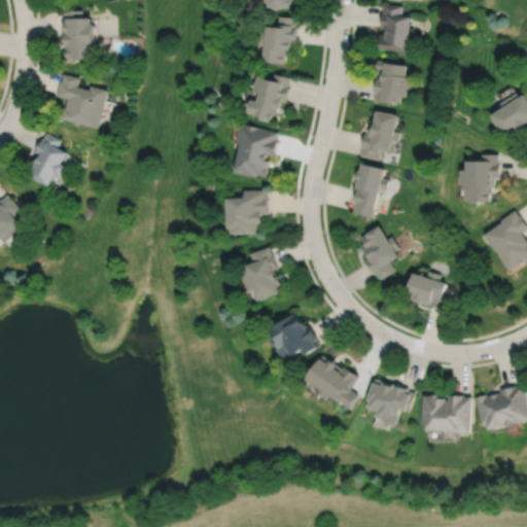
[(267,0),(267,9),(272,9),(272,10),(281,10),(281,9),(292,9),(292,1),(296,1),(296,0),(267,0)]
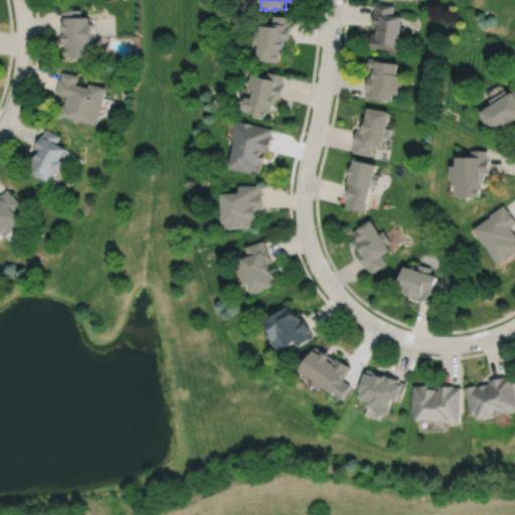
[(374,5),(374,13),(373,13),(372,28),(377,29),(377,34),(371,34),(370,41),(371,41),(371,50),(398,51),(399,37),(403,37),(404,28),(400,28),(400,18),(392,17),(393,6),(374,5)]
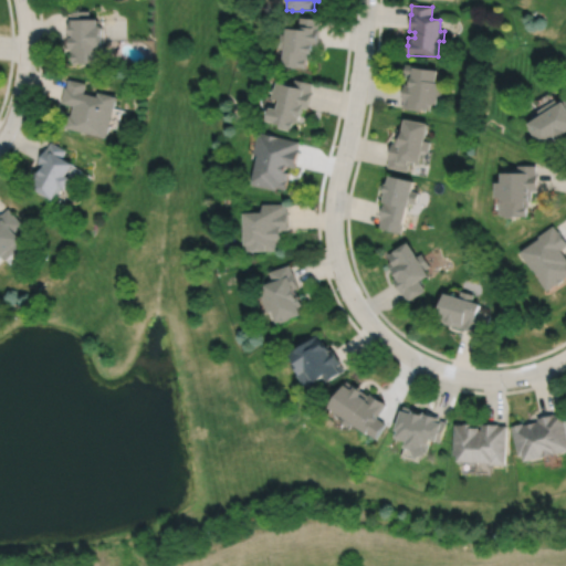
[(72,13),(72,21),(70,21),(71,41),(72,41),(72,65),(83,65),(83,67),(97,67),(97,51),(103,51),(103,30),(100,30),(100,21),(91,21),(91,12),(72,13)]
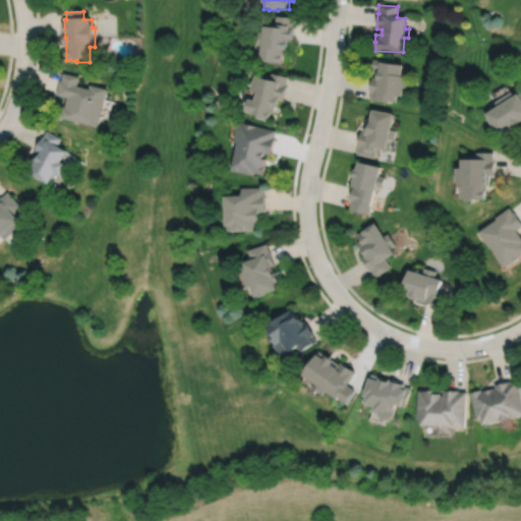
[(276,16),(275,27),(262,26),(262,34),(256,34),(255,47),(261,47),(258,63),(282,65),(283,56),(286,57),(287,43),(293,44),(294,26),(292,26),(293,17),(276,16)]
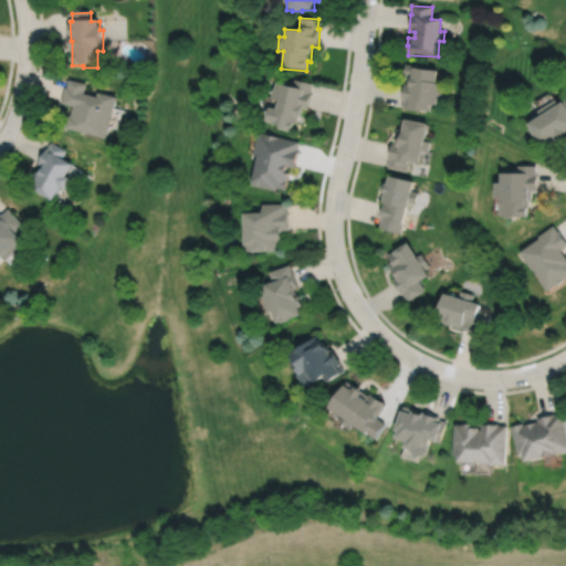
[(405,65),(404,76),(408,76),(407,82),(402,81),(400,98),(402,98),(401,106),(419,108),(419,106),(429,107),(430,101),(439,102),(441,80),(437,79),(438,71),(417,67),(417,66),(405,65)]
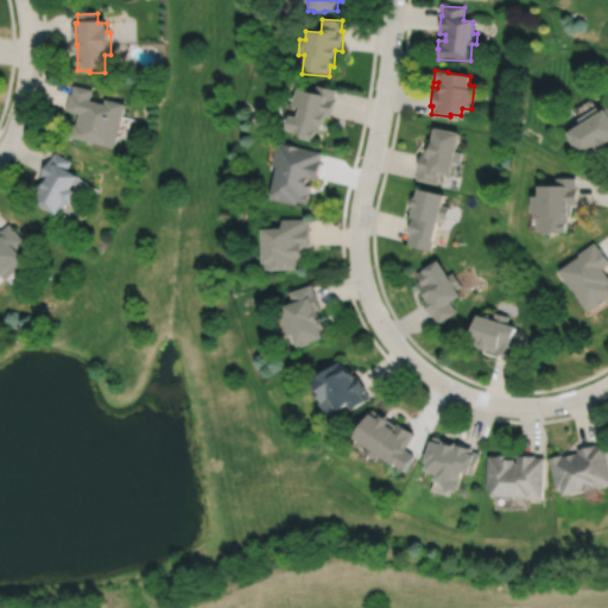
[(94,88),(74,83),(73,92),(70,92),(67,109),(80,112),(77,122),(74,121),(70,135),(116,146),(126,101),(106,96),(105,101),(92,97),(94,88)]
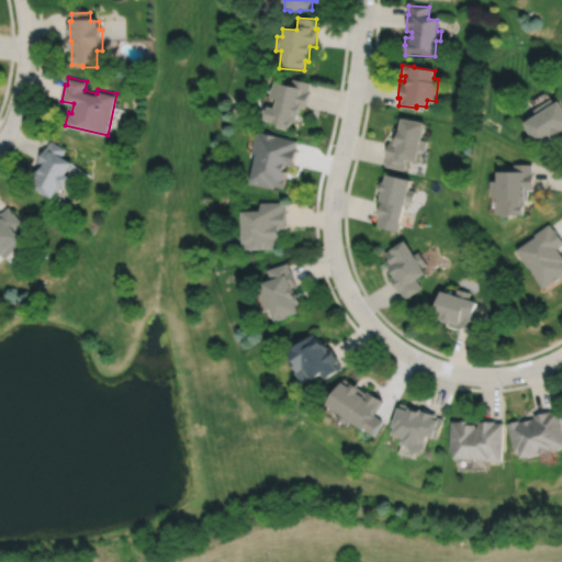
[(277,78),(274,85),(273,85),(270,94),(277,96),(274,103),(270,102),(267,116),(272,117),(271,122),(290,126),(292,119),(295,120),(299,104),(305,107),(310,89),(307,89),(310,80),(293,77),(292,81),(277,78)]
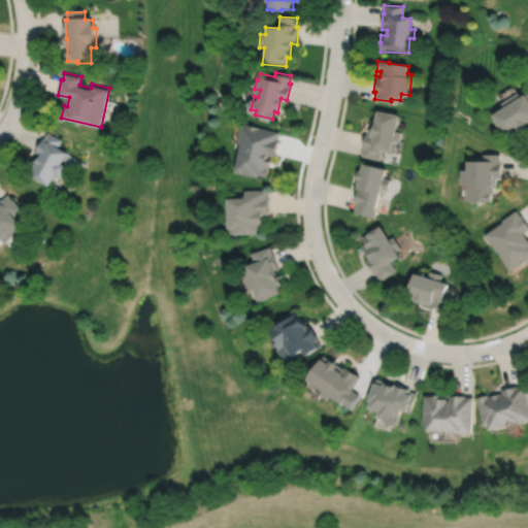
[(519,90),(501,100),(504,104),(493,111),(496,116),(494,117),(499,124),(500,123),(506,133),(513,129),(516,133),(524,128),(522,125),(527,122),(527,92),(527,91),(526,91),(526,90),(521,93),(519,90)]
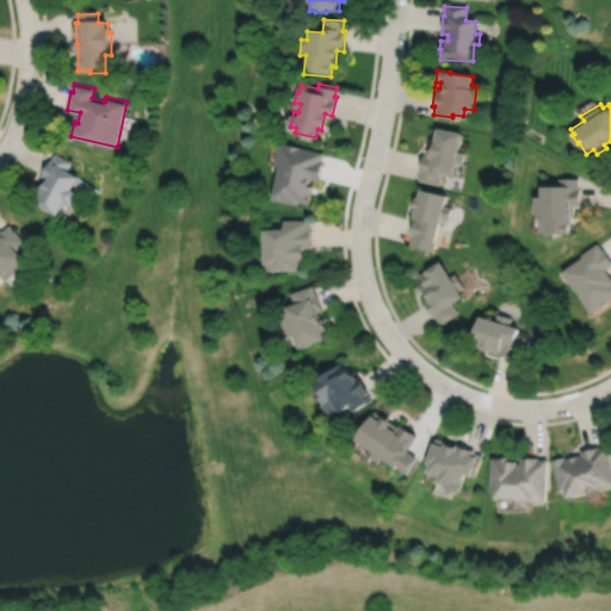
[(434,124),(432,137),(427,136),(425,152),(423,152),(418,170),(419,170),(418,178),(439,183),(440,174),(439,174),(440,170),(451,172),(455,159),(461,161),(463,150),(456,149),(461,130),(434,124)]
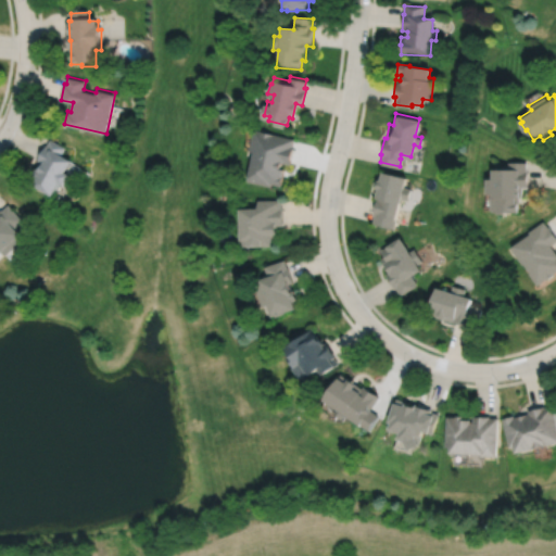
[(255,128),(251,150),(255,151),(248,180),(270,186),(272,182),(279,185),(281,174),(280,173),(282,167),(279,166),(280,161),(289,163),(293,146),(291,144),(293,137),(255,128)]
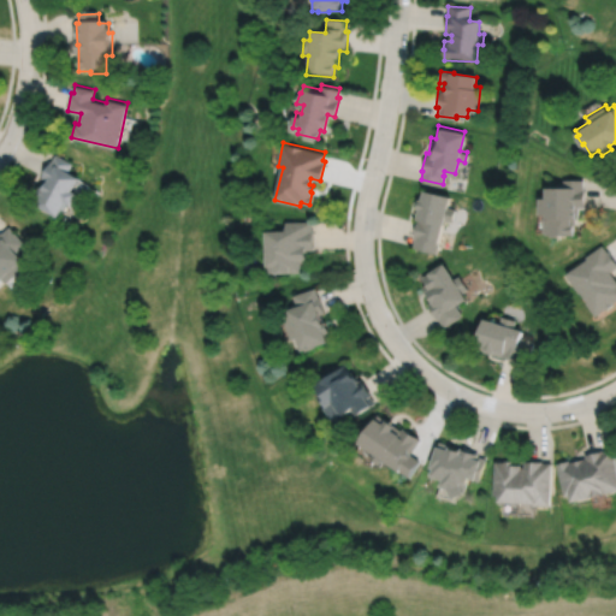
[(57,153),(52,160),(51,160),(42,177),(47,179),(45,185),(41,184),(36,193),(40,194),(36,202),(49,209),(48,212),(54,214),(55,212),(59,214),(66,200),(72,203),(78,191),(73,188),(81,176),(70,170),(73,163),(57,153)]
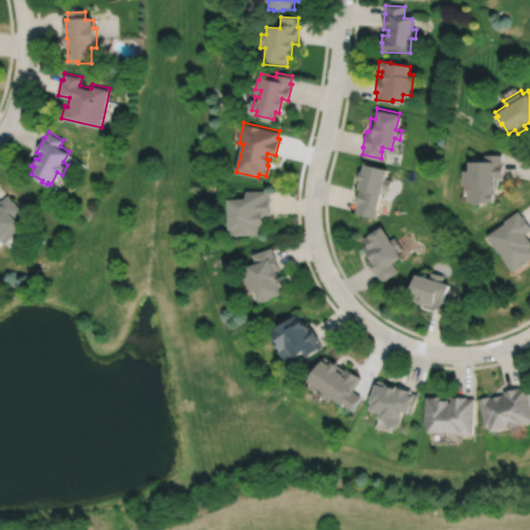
[(484,153),(484,158),(470,158),(470,167),(464,167),(464,182),(470,182),(470,186),(468,186),(468,198),(469,198),(469,201),(475,201),(475,203),(480,203),(480,201),(494,201),(494,190),(495,190),(495,185),(498,185),(498,177),(503,177),(503,162),(502,162),(502,153),(484,153)]
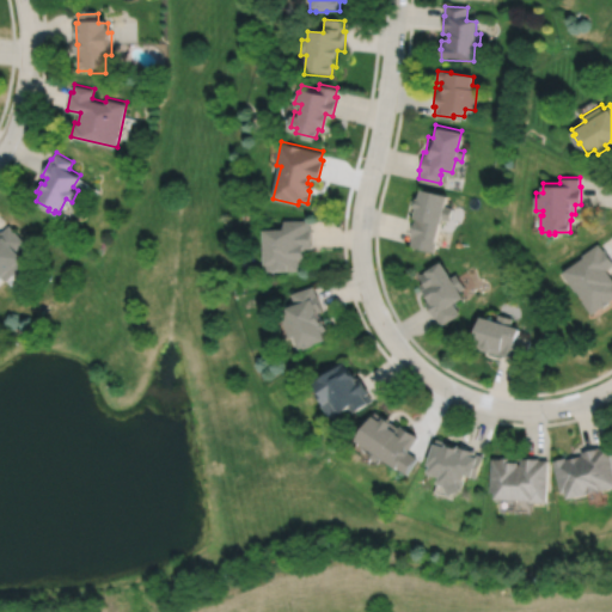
[(420,187),(417,195),(415,195),(412,204),(415,206),(412,215),(416,215),(415,216),(414,216),(409,234),(411,236),(409,244),(432,250),(439,221),(440,221),(441,216),(448,218),(452,206),(444,204),(446,193),(420,187)]
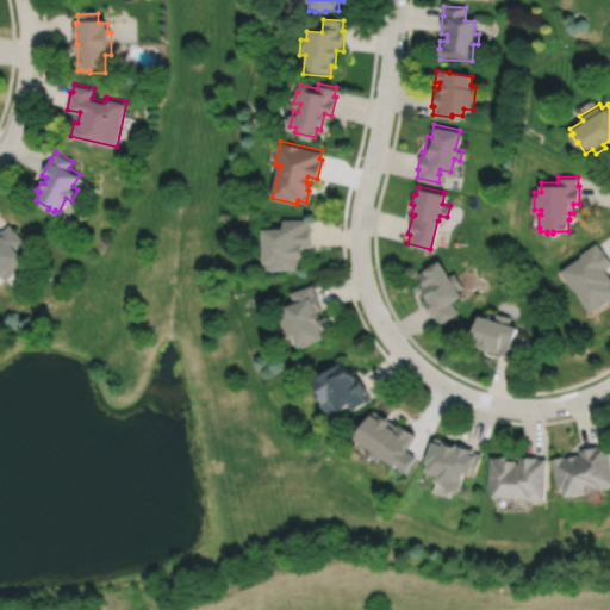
[(306,218),(284,219),(284,226),(265,228),(266,261),(267,261),(267,269),(299,268),(298,255),(302,255),(302,246),(309,246),(309,226),(306,226),(306,218)]
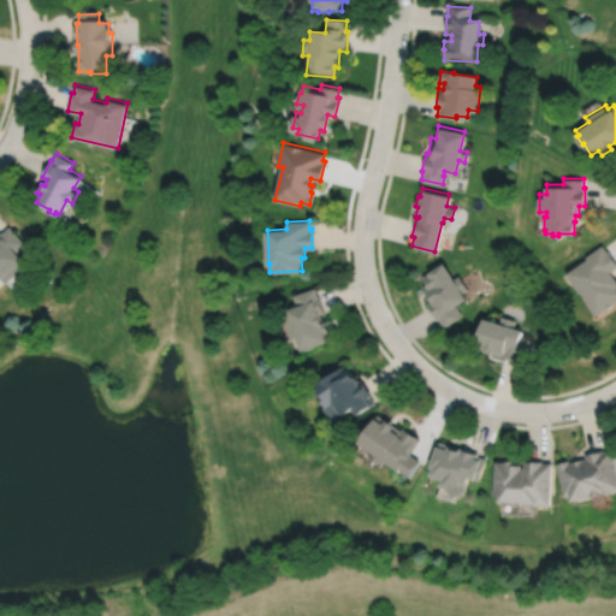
[(10,226),(3,232),(1,231),(0,232),(0,279),(1,278),(6,283),(24,266),(19,262),(25,256),(19,249),(25,243),(10,226)]
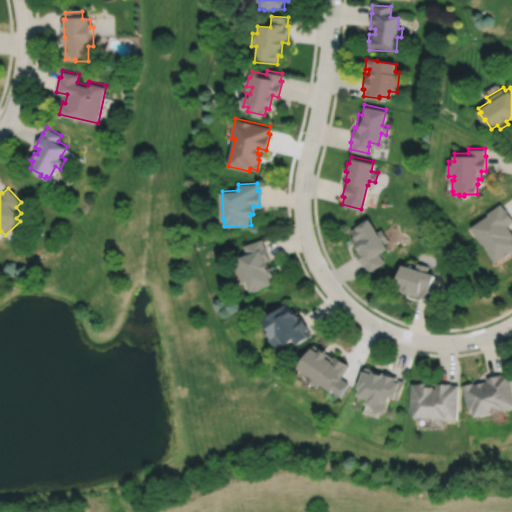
[(500,202),(487,212),(488,213),(470,226),(481,242),(483,241),(489,249),(487,250),(495,261),(503,255),(504,256),(511,251),(511,250),(511,249),(511,230),(508,225),(511,222),(511,215),(506,207),(504,208),(500,202)]
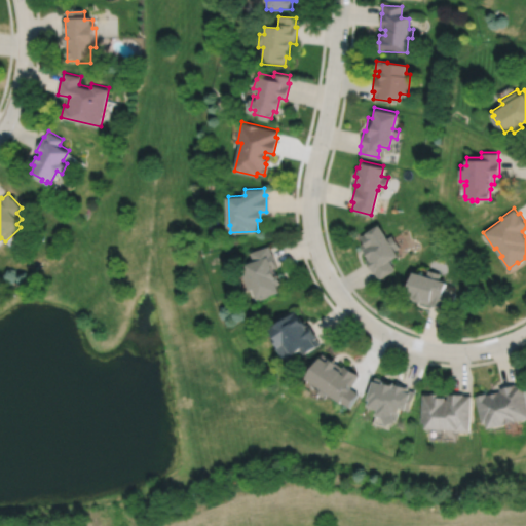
[(377,223),(365,231),(365,232),(360,235),(364,241),(360,243),(367,256),(364,258),(373,272),(374,271),(378,278),(393,268),(387,259),(397,253),(395,249),(399,246),(390,234),(386,236),(377,223)]
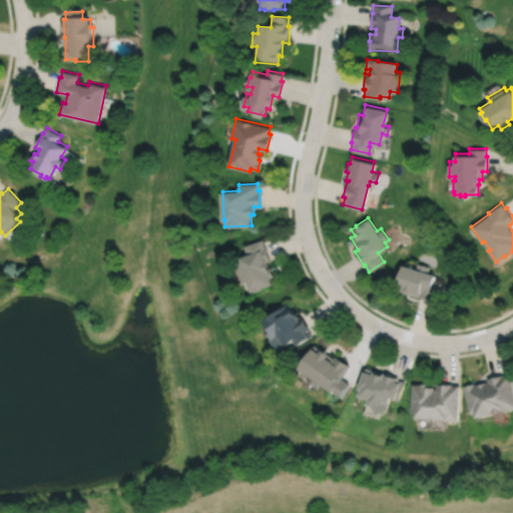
[(261,238),(244,243),(247,251),(240,254),(242,261),(236,263),(243,283),(245,282),(248,291),(252,289),(252,291),(262,288),(262,287),(272,284),(269,277),(274,275),(271,266),(267,268),(265,261),(270,259),(265,244),(264,245),(261,238)]
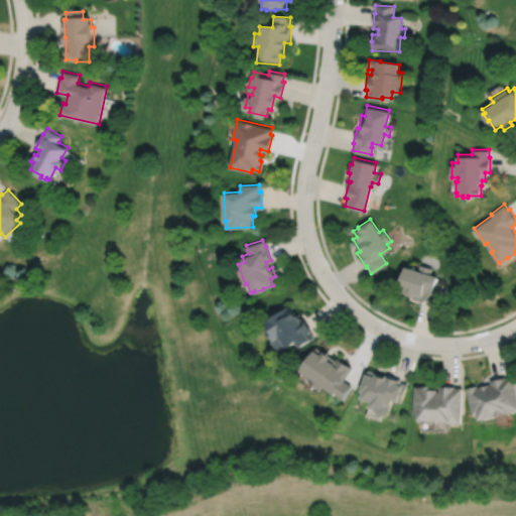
[(404,265),(396,290),(433,302),(433,301),(440,303),(446,285),(434,281),(436,275),(429,273),(431,267),(419,263),(417,269),(404,265)]
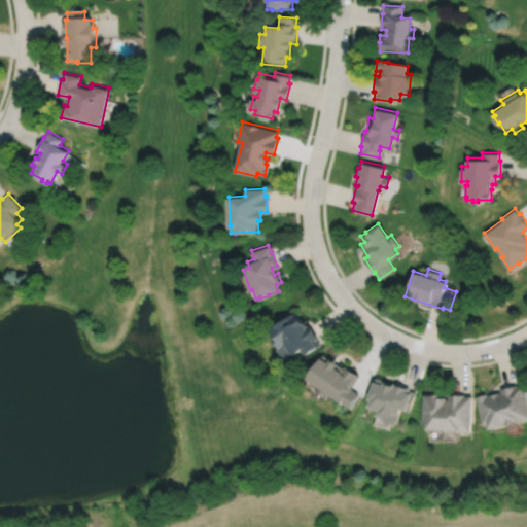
[(294,311),(268,327),(273,336),(270,337),(277,346),(275,348),(283,360),(301,349),(304,354),(320,344),(316,338),(317,337),(308,323),(307,325),(301,317),(300,318),(294,311)]
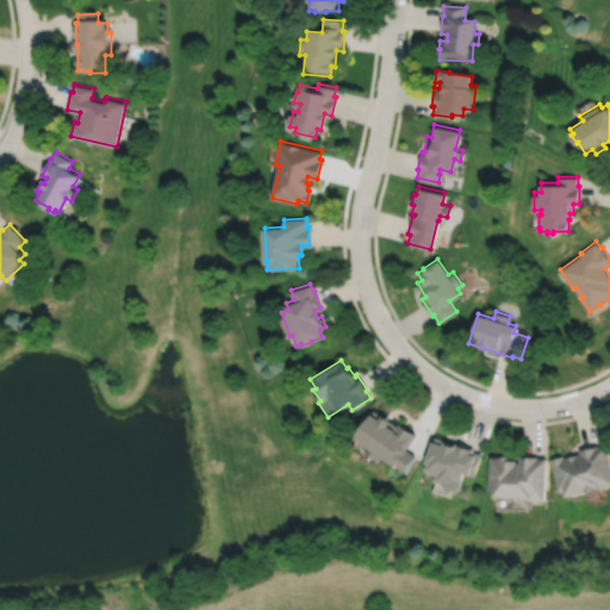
[(369,412),(353,437),(367,447),(363,452),(374,459),(377,454),(404,472),(415,455),(405,449),(415,434),(398,422),(396,425),(390,421),(390,419),(380,414),(377,418),(369,412)]
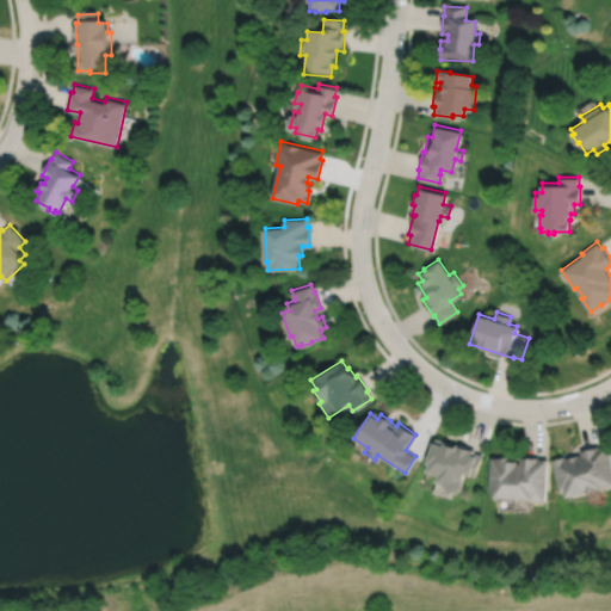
[(442,483),(448,494),(460,488),(464,473),(475,476),(482,455),(474,452),(475,449),(456,443),(455,446),(446,444),(448,442),(434,437),(433,442),(432,442),(425,462),(429,463),(426,471),(436,474),(433,481),(442,483)]
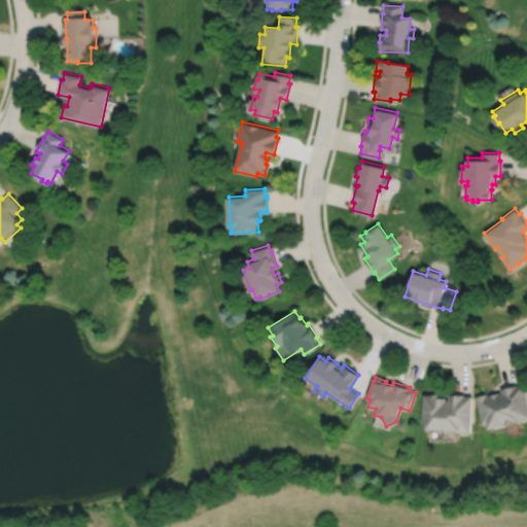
[(477,395),(484,423),(487,423),(489,428),(526,419),(526,396),(524,384),(516,385),(516,384),(500,388),(501,391),(488,394),(488,393),(477,395)]
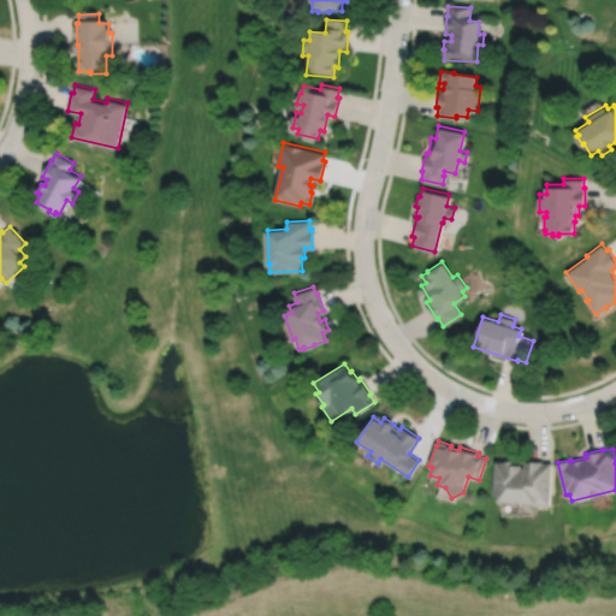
[(495,461),(493,495),(498,495),(497,501),(532,503),(532,504),(549,505),(551,462),(543,462),(543,461),(523,460),(523,466),(521,466),(521,465),(513,463),(513,460),(505,460),(505,461),(495,461)]
